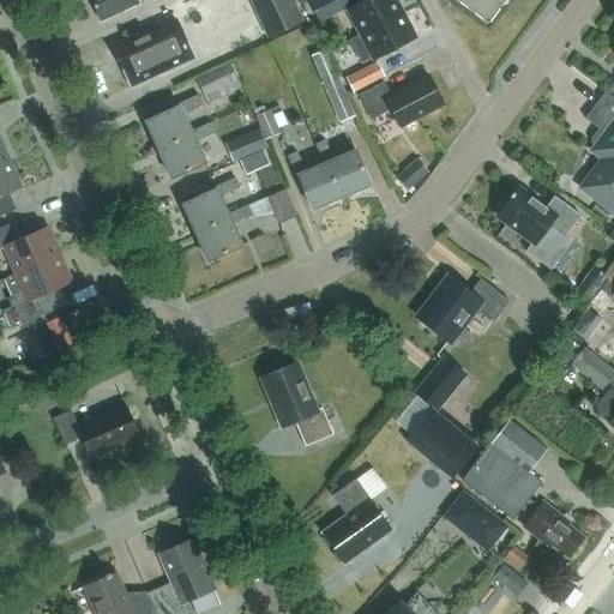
[(92,0),(102,19),(140,2),(139,0),(92,0)]
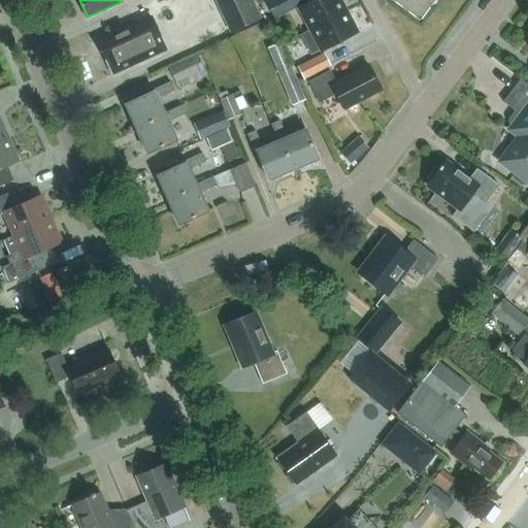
[(261,19),(253,0),(213,0),(229,33),(261,19)]
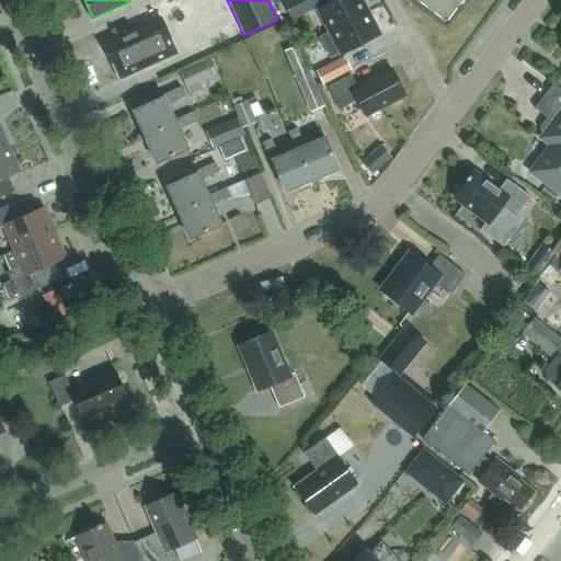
[(282,0),(293,20),(323,3),(321,0),(282,0)]
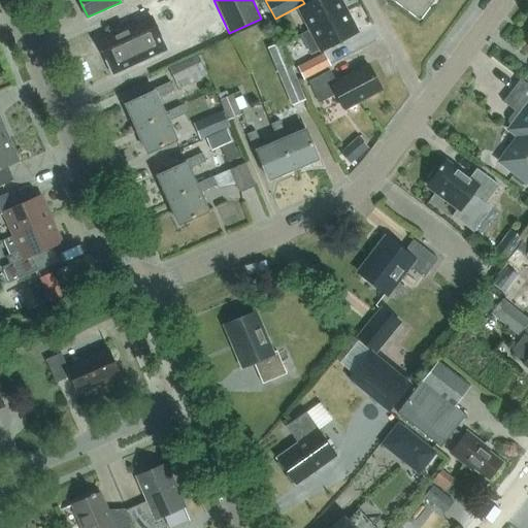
[(311,29),(345,11),(339,0),(311,0),(299,6),(311,29)]
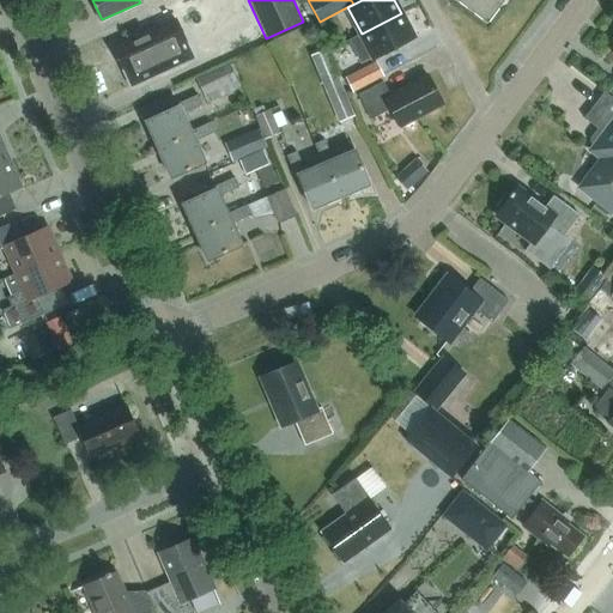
[(457,0),(487,23),(504,0),(457,0)]
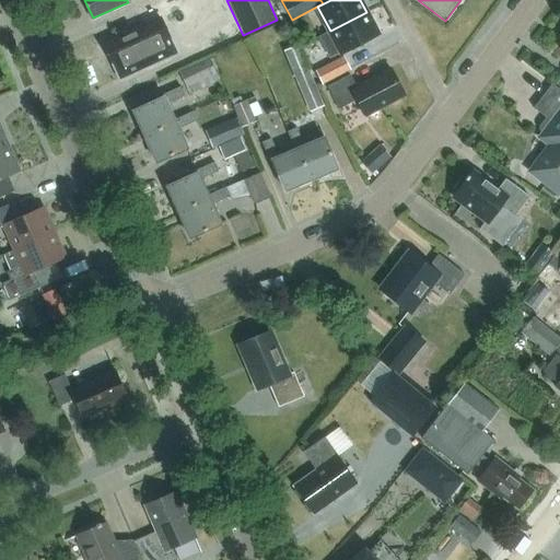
[(378,36),(366,12),(330,31),(342,55),(378,36)]
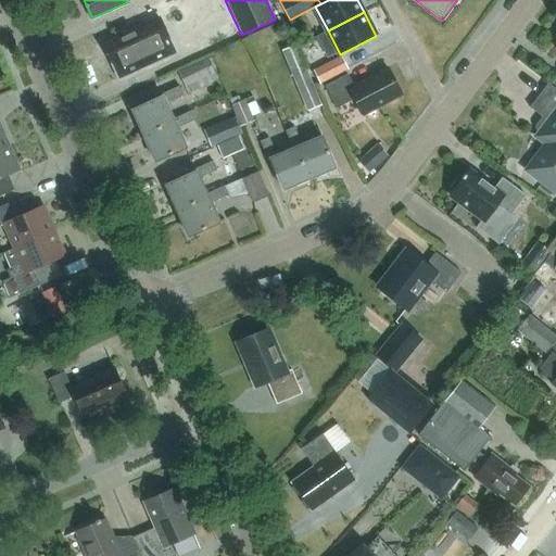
[(118,38),(103,46),(112,62),(119,77),(175,52),(159,17),(117,36),(118,38)]
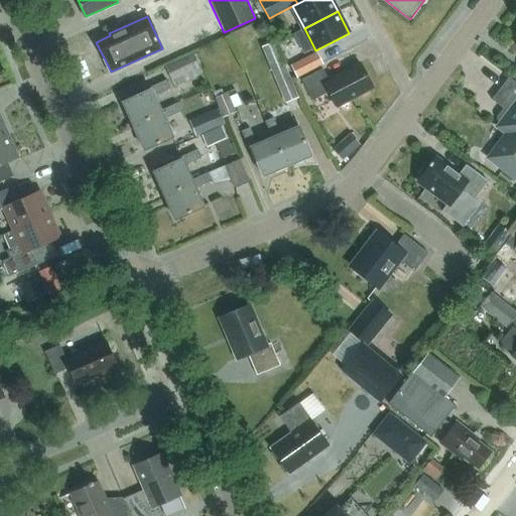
[(273,41),(262,46),(285,102),(297,98),(273,41)]
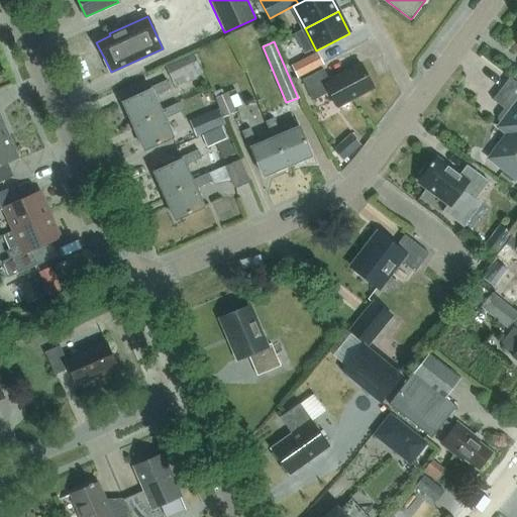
[(291,65),(297,77),(323,64),(317,52),(291,65)]
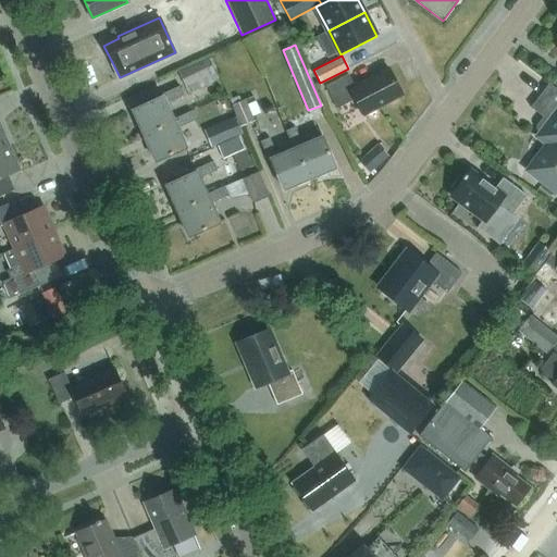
[(180,73),(185,85),(214,72),(209,60),(180,73)]
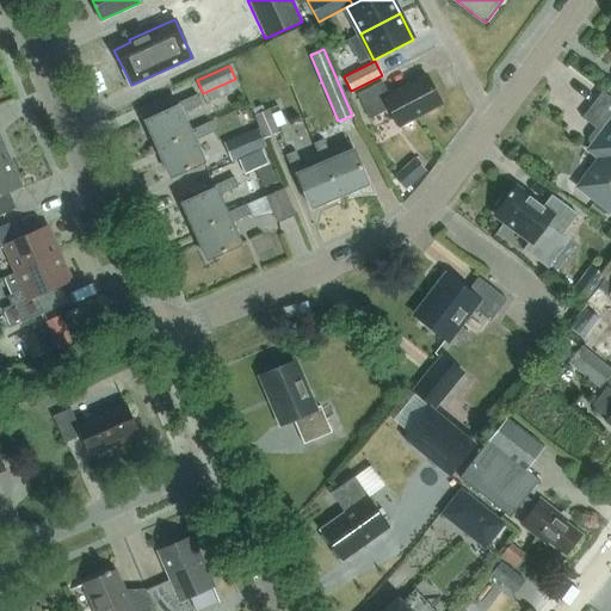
[(389,94),(382,81),(357,96),(370,119),(390,109),(400,127),(442,104),(426,75),(389,94)]
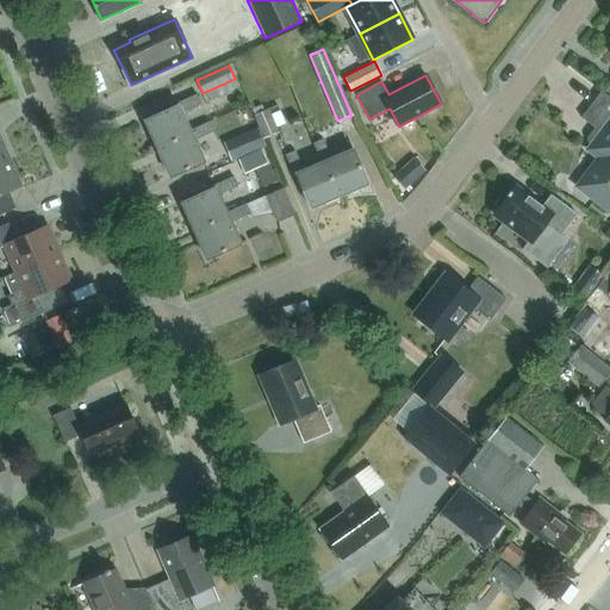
[(235,79),(203,93),(207,101),(238,87),(235,79)]
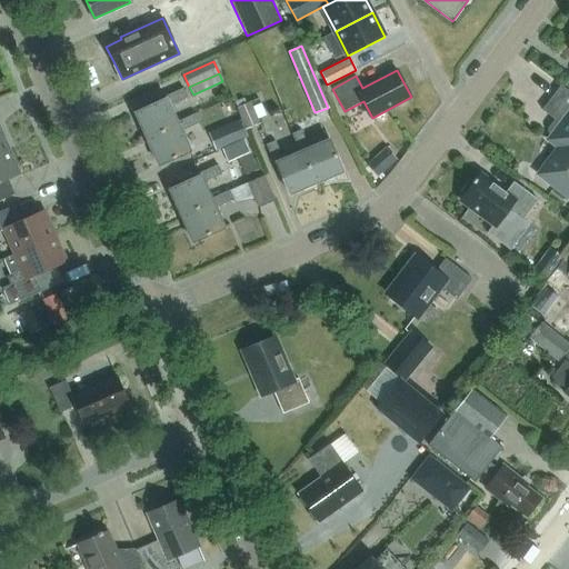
[(568,90),(561,86),(542,110),(562,126),(552,139),(562,147),(541,175),(568,195),(568,90)]
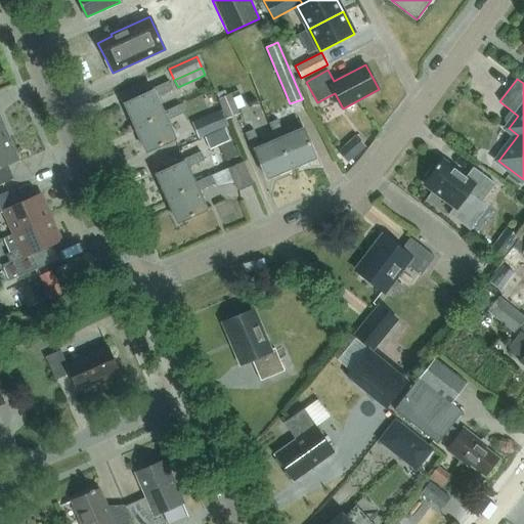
[(124,102),(135,127),(165,115),(163,111),(156,95),(173,88),(169,80),(151,87),(153,90),(124,102)]
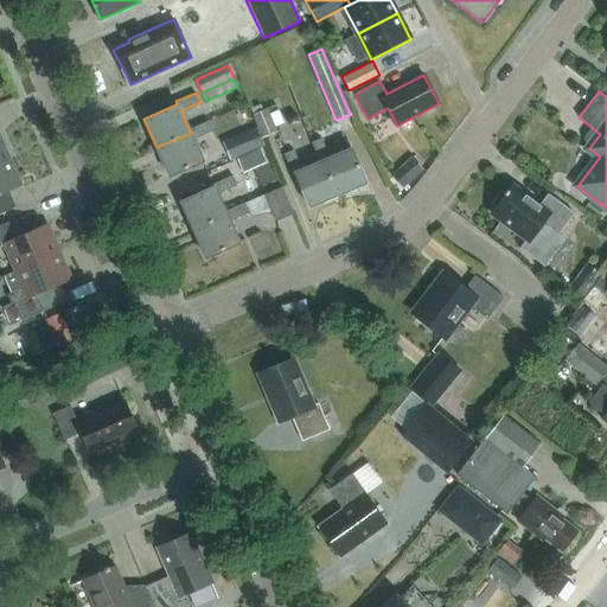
[(276,131),(267,109),(251,115),(261,138),(276,131)]
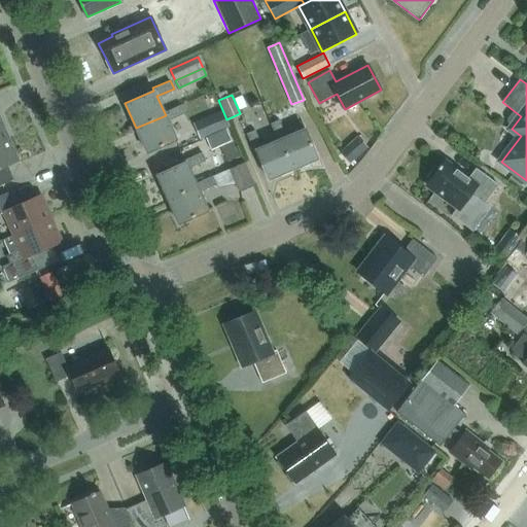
[(146,151),(175,139),(167,120),(184,112),(180,104),(164,111),(166,115),(136,128),(146,151)]
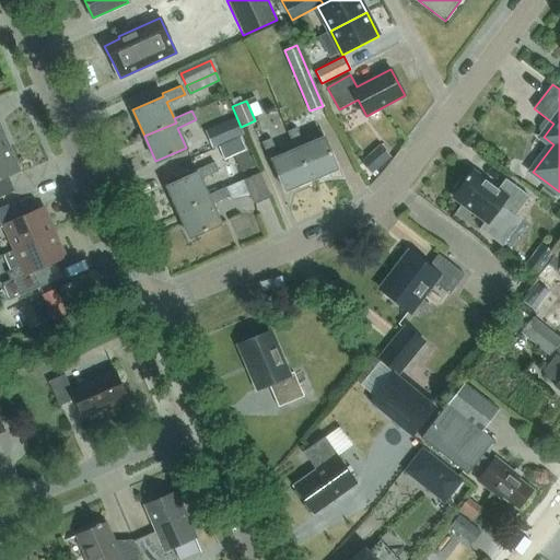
[(212,146),(243,131),(236,118),(206,131),(212,146)]
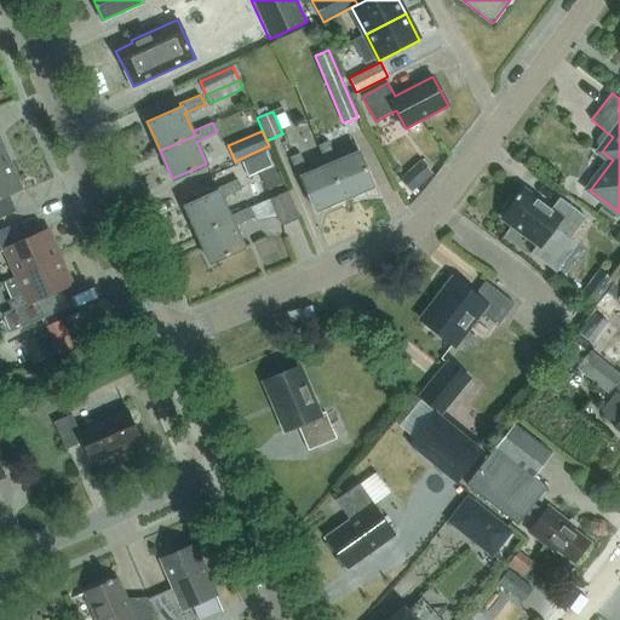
[(0,167),(10,164),(0,139),(0,167)]
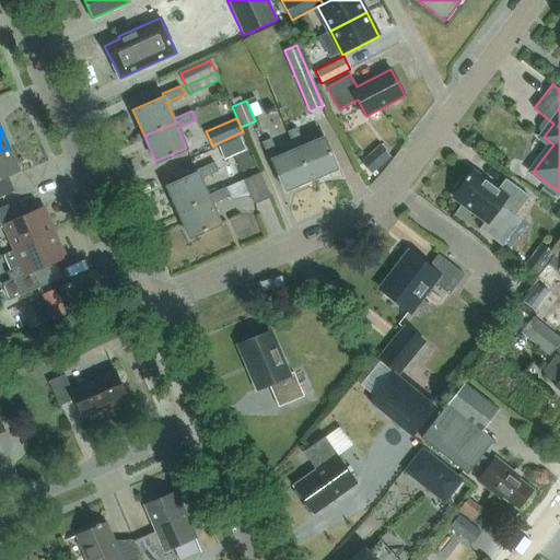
[(304,146),(295,127),(287,130),(295,149),(298,148),(311,178),(336,167),(323,137),(304,146)]
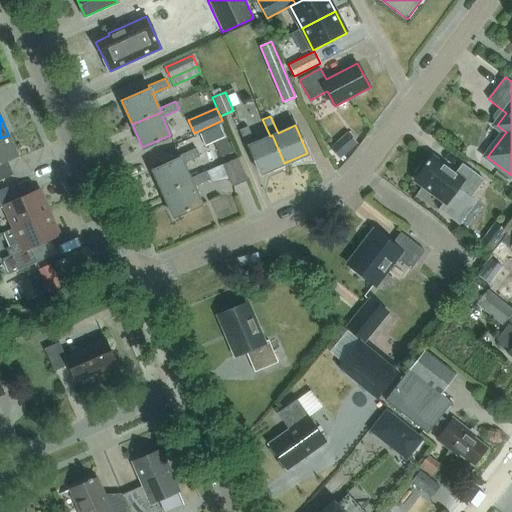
[(227,135),(221,122),(199,133),(205,145),(227,135)]
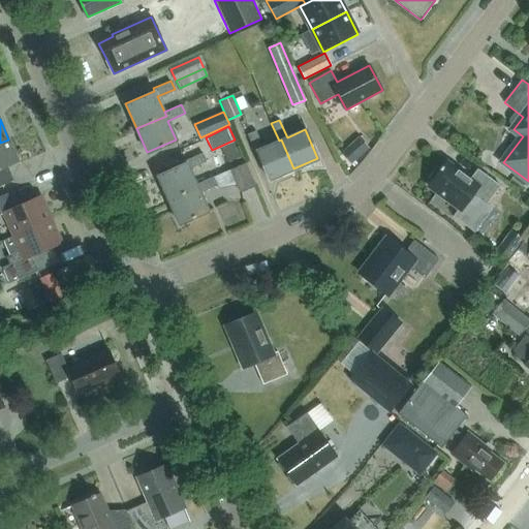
[(262,148),(255,130),(247,133),(255,151),(257,150),(269,179),(293,168),(281,139),(279,141),(262,148)]
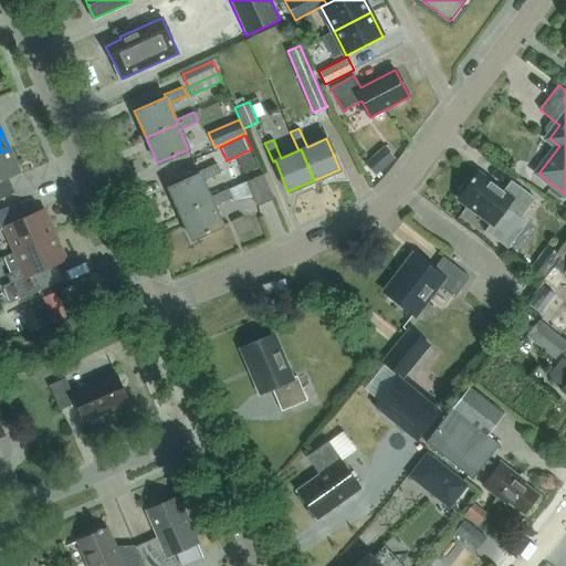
[(384,147),(365,164),(376,176),(395,159),(384,147)]
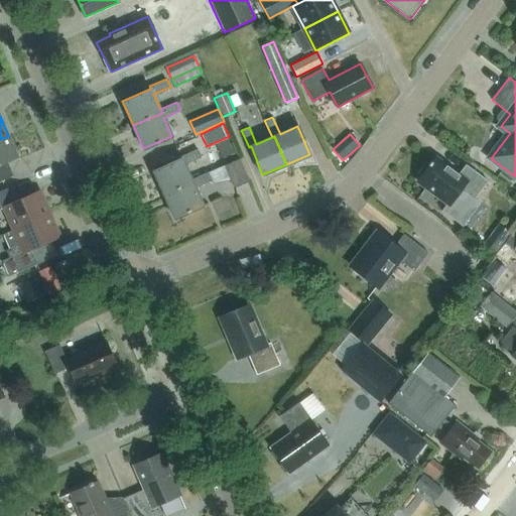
[(0,164),(17,157),(8,136),(0,139),(0,164)]
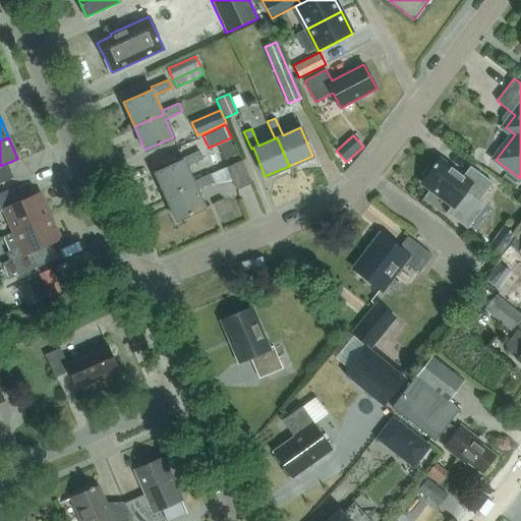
[(155,172),(166,195),(194,184),(192,180),(186,166),(203,158),(199,150),(182,157),(183,159),(155,172)]
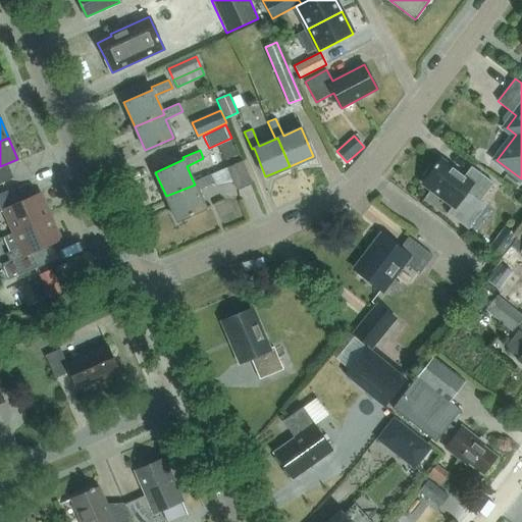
[(494,184),(472,167),(465,176),(441,159),(423,184),(456,208),(468,192),(481,202),(494,184)]
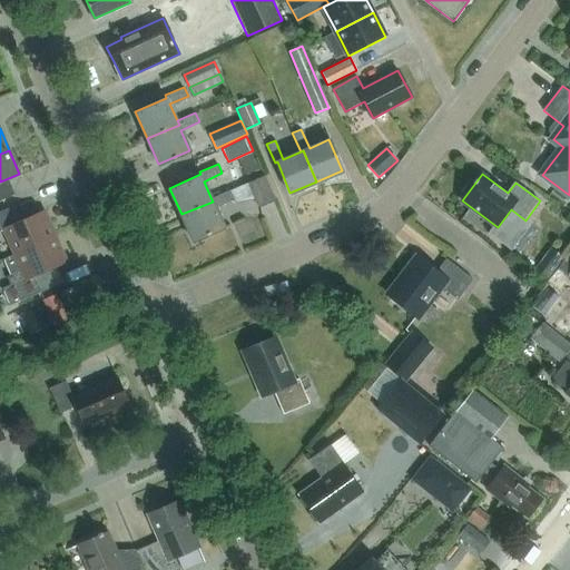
[(259,205),(274,199),(263,175),(249,182),(259,205)]
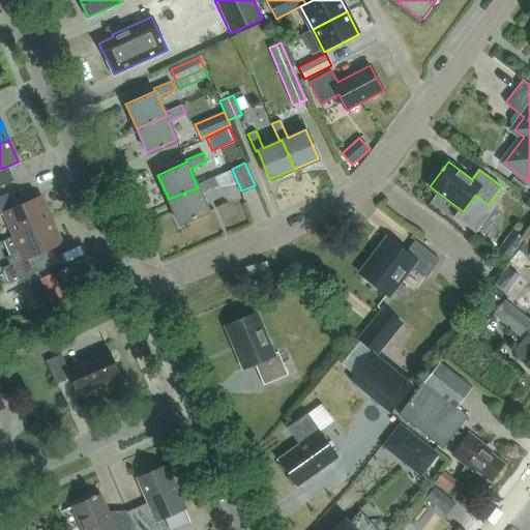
[(169,199),(179,224),(208,210),(200,192),(216,184),(213,176),(196,183),(198,187),(169,199)]
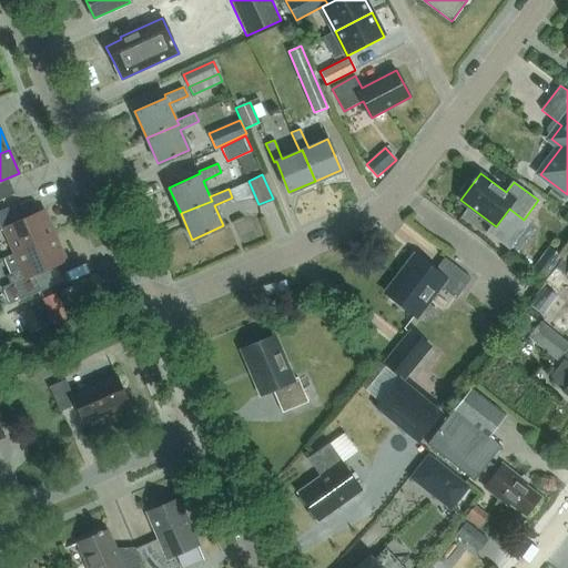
[(7,208),(0,210),(0,230),(3,229),(14,254),(54,237),(43,212),(14,224),(7,208)]
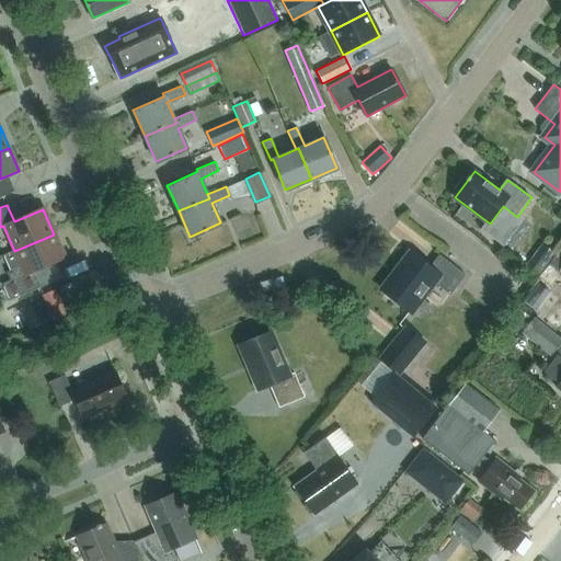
[(54,235),(14,251),(4,255),(11,270),(7,271),(11,279),(3,283),(10,300),(19,297),(20,300),(31,296),(30,292),(42,286),(35,272),(64,259),(54,235)]
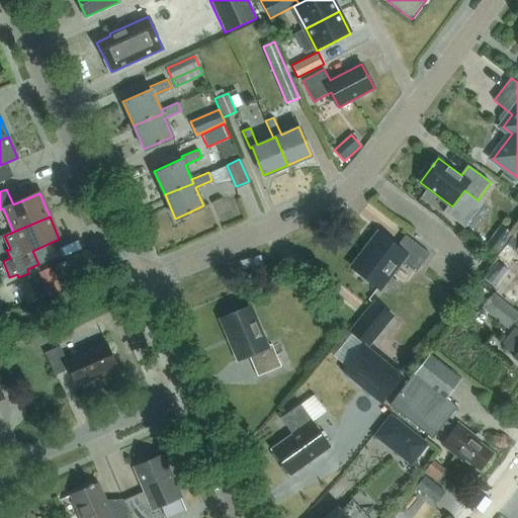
[(483,248),(495,256),(512,233),(500,225),(483,248)]
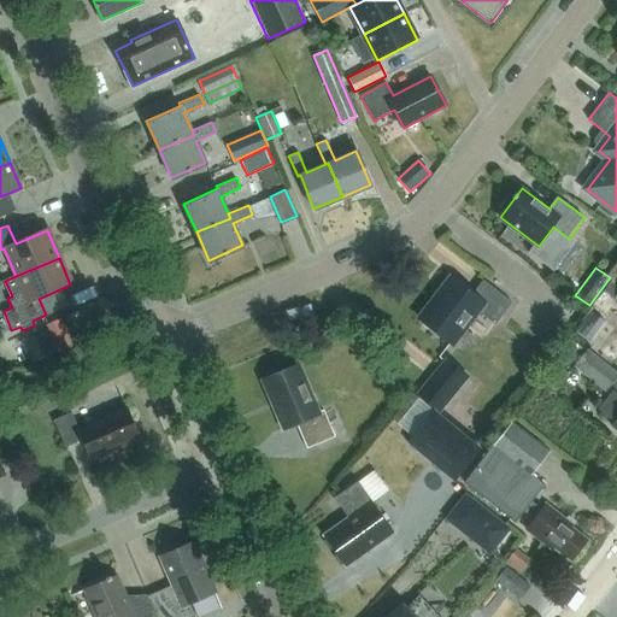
[(495,325),(512,305),(483,282),(474,294),(454,278),(421,321),(451,344),(477,311),(495,325)]
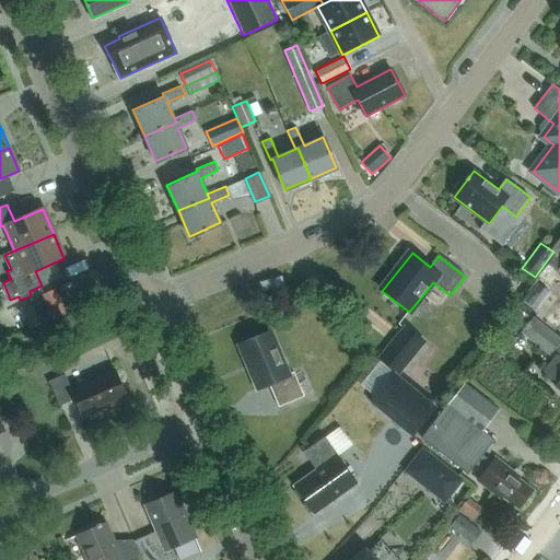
[(67,314),(56,288),(39,295),(50,321),(67,314)]
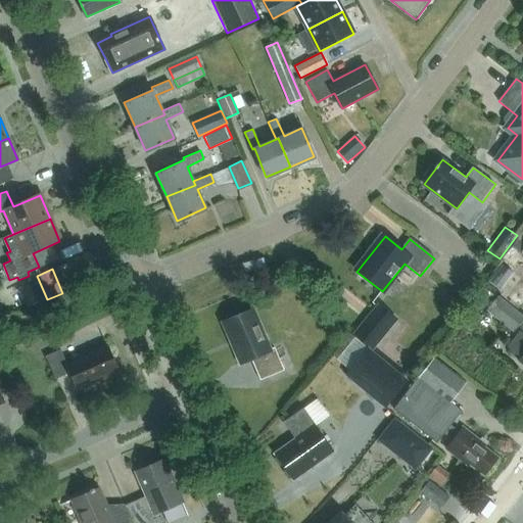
[(515,332),(522,322),(522,315),(496,295),(485,310),(515,332)]
